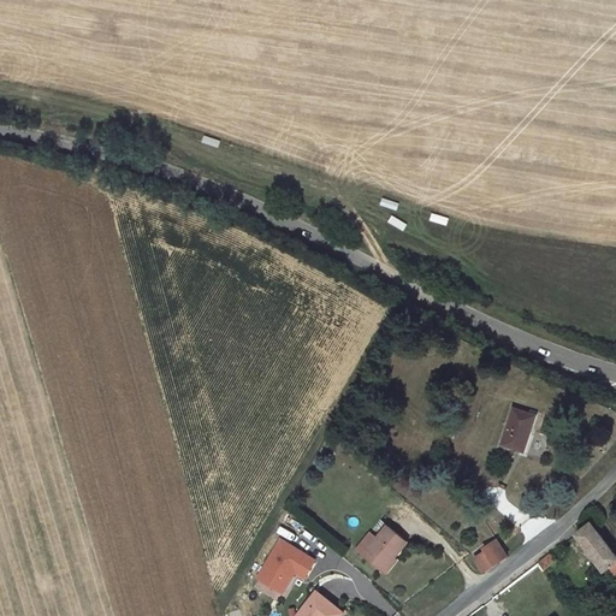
[(514,408),(502,444),(521,450),(527,432),(531,433),(537,415),(514,408)]
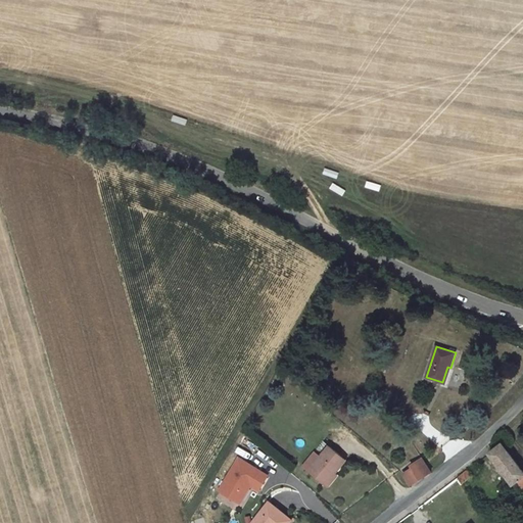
[(522,490),(522,470),(503,443),(489,454),(520,492),(522,490)]
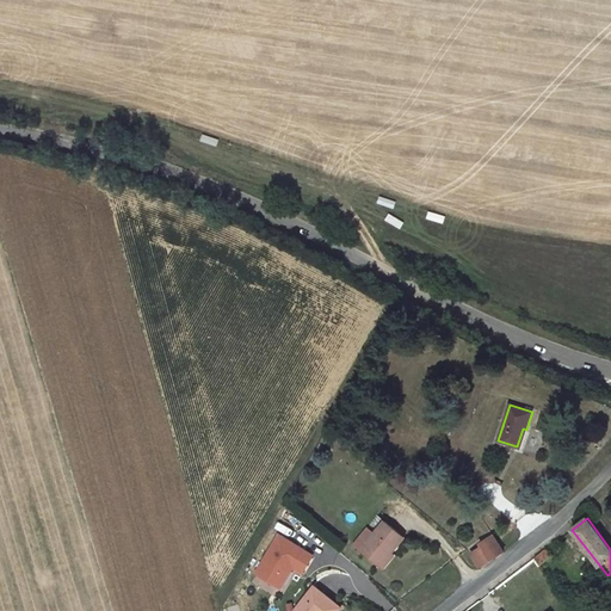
[(374,534),(360,550),(381,566),(392,553),(405,537),(384,522),(374,534)]
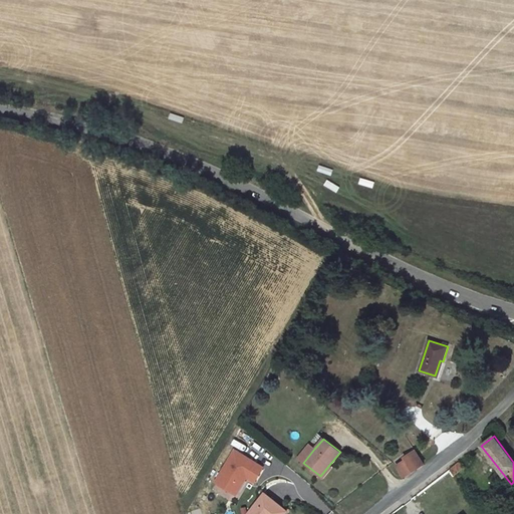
[(309,445),(298,459),(303,463),(314,449),(309,445)]
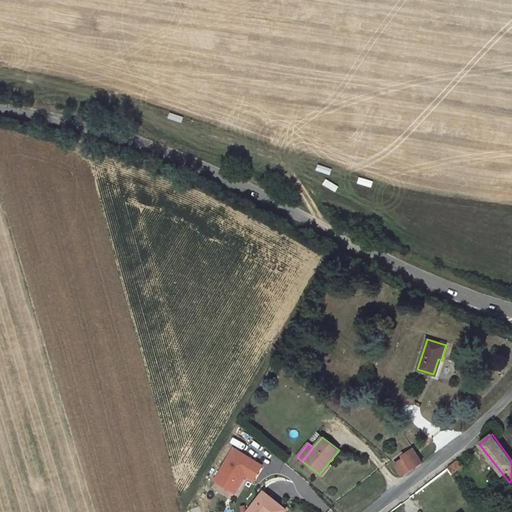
[(262,465),(233,448),(214,480),(232,491),(237,482),(236,479),(238,475),(245,475),(253,480),(262,465)]
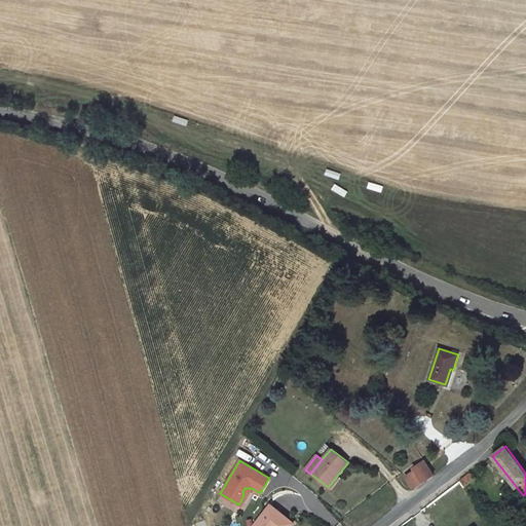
[(434,475),(429,467),(424,460),(414,466),(417,471),(407,477),(413,488),(434,475)]
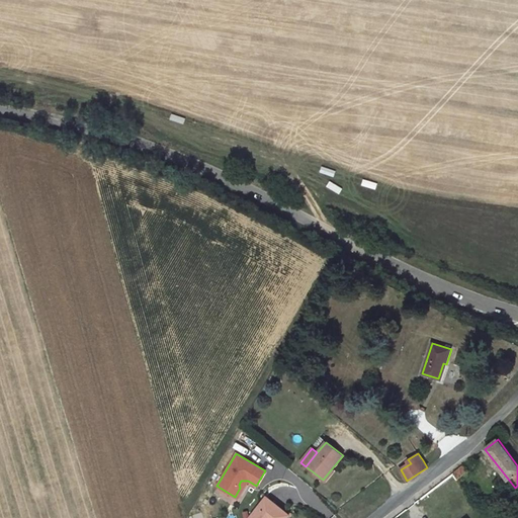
[(468,471),(463,465),(453,473),(458,480),(468,471)]
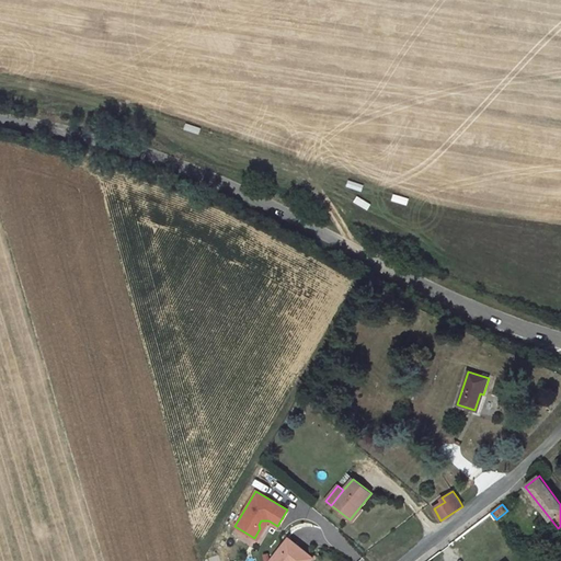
[(359,507),(350,519),(352,522),(363,510),(359,507)]
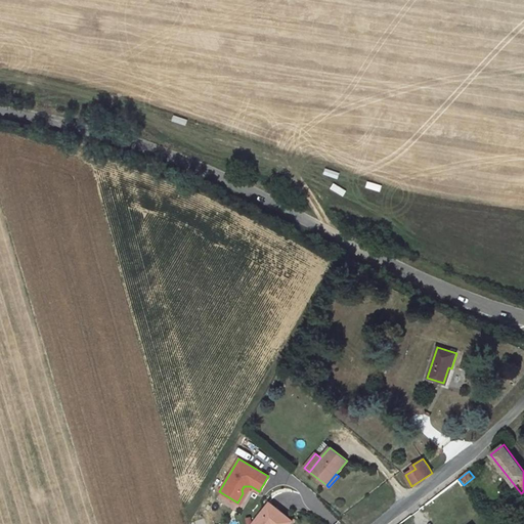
[(243,493),(237,503),(241,504),(251,486),(244,486),(242,490),(243,493)]
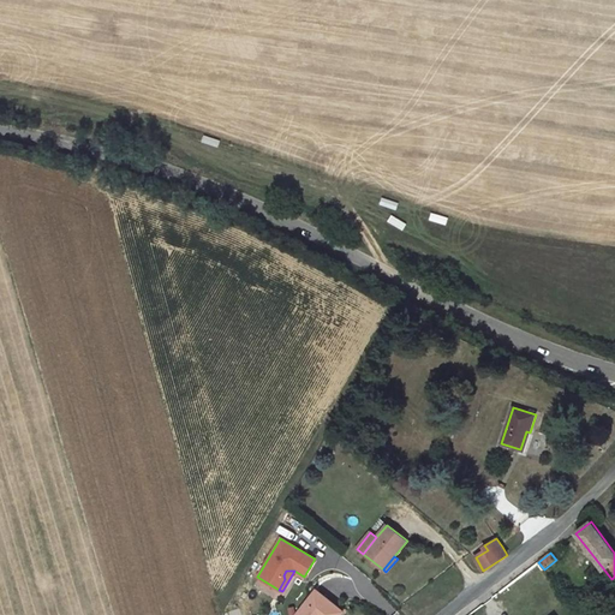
[(316,590),(296,614),(340,614),(344,611),(316,590)]
